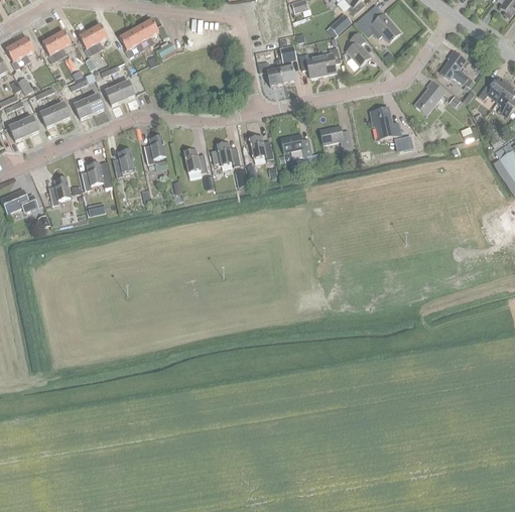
[(291,2),(294,12),(307,8),(305,0),(298,0),(291,2)]
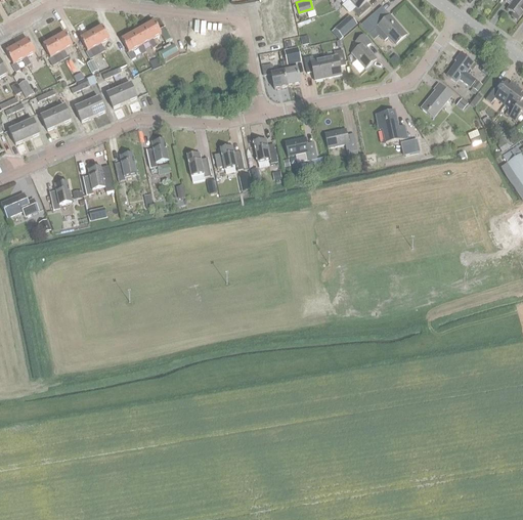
[(358,14),(369,4),(365,0),(351,0),(355,5),(352,7),(358,14)]
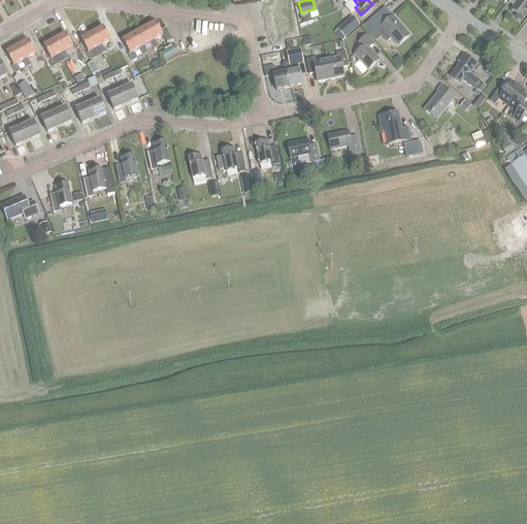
[(515,0),(511,6),(516,10),(515,13),(521,18),(522,15),(523,15),(526,9),(526,0),(515,0)]
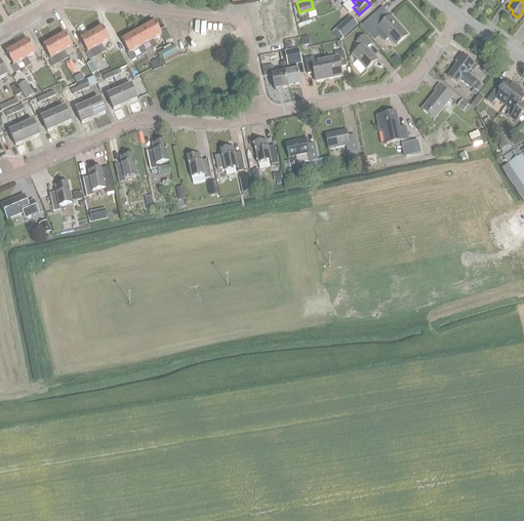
[(381,21),(373,11),(361,23),(374,37),(378,33),(384,39),(389,35),(394,41),(406,31),(390,12),(381,21)]
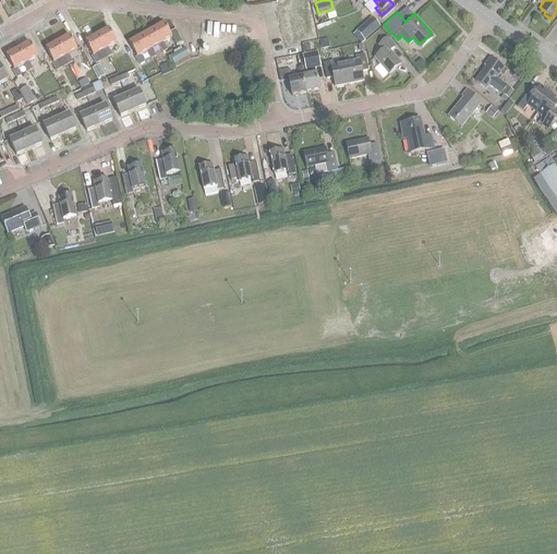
[(356,27),(364,37),(379,23),(372,14),(356,27)]
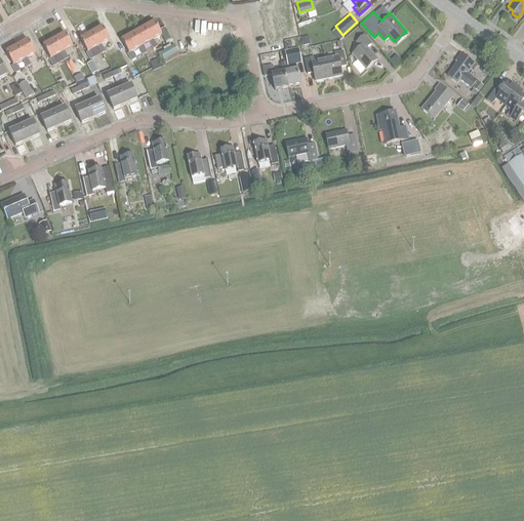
[(158,27),(154,18),(143,25),(150,38),(149,39),(153,46),(157,43),(153,36),(161,32),(166,40),(172,37),(165,24),(158,27)]
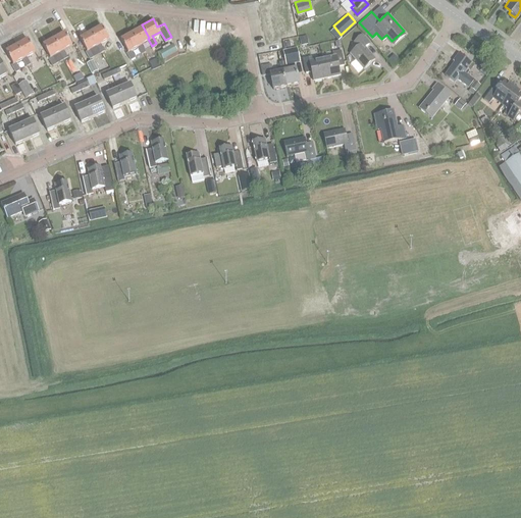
[(100,50),(104,48),(100,41),(108,37),(101,23),(91,30),(97,43),(96,43),(100,50)]
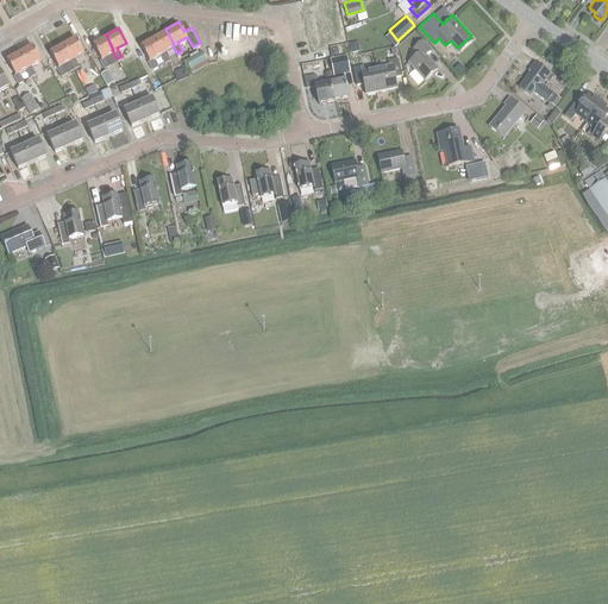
[(164,49),(173,45),(174,44),(165,29),(154,36),(162,51),(160,51),(164,60),(169,57),(164,49)]
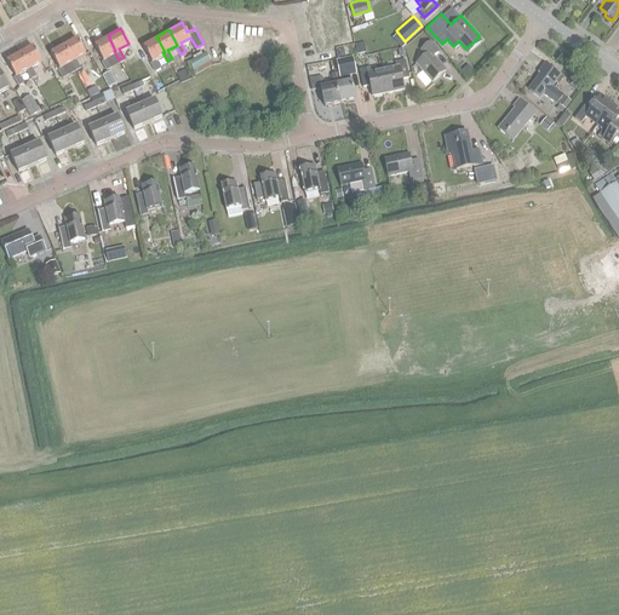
[(105,56),(114,51),(115,51),(108,35),(95,42),(102,57),(101,58),(105,67),(110,64),(105,56)]
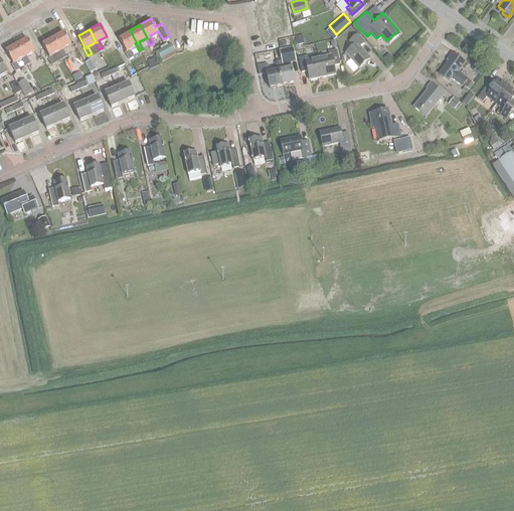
[(62,56),(66,54),(62,46),(70,42),(63,30),(52,36),(59,48),(58,49),(62,56)]
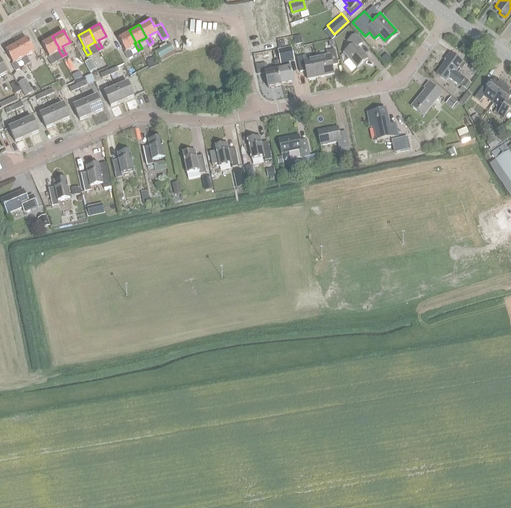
[(128,47),(134,43),(136,43),(129,30),(118,36),(125,48),(124,49),(128,56),(132,54),(128,47)]
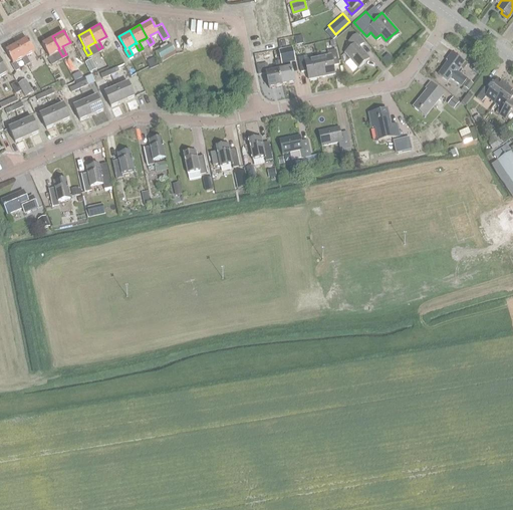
[(344,50),(357,65),(368,55),(358,44),(363,40),(356,31),(348,38),(352,43),(344,50)]
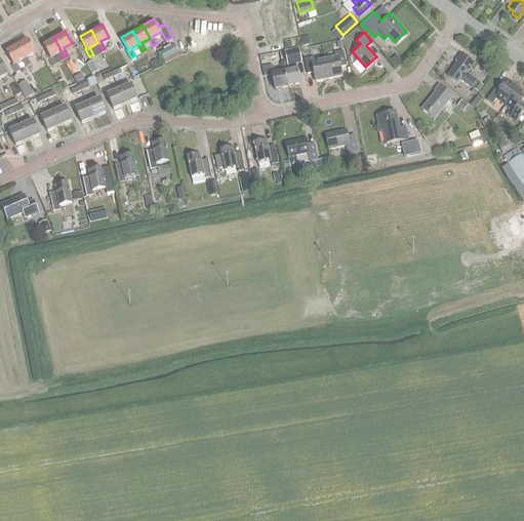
[(300,35),(303,43),(309,42),(307,33),(300,35)]
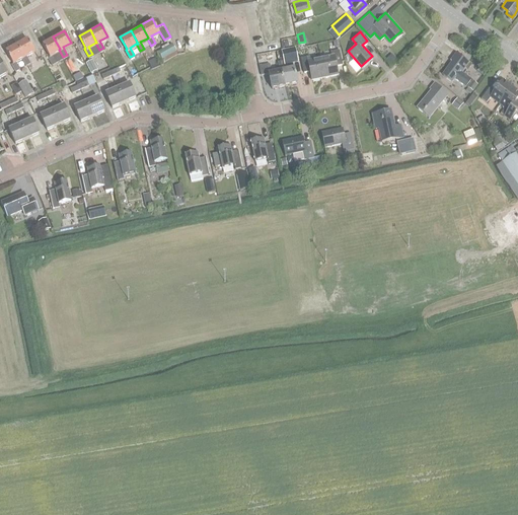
[(25,63),(30,61),(26,54),(34,49),(27,37),(16,43),(23,55),(21,56),(25,63)]
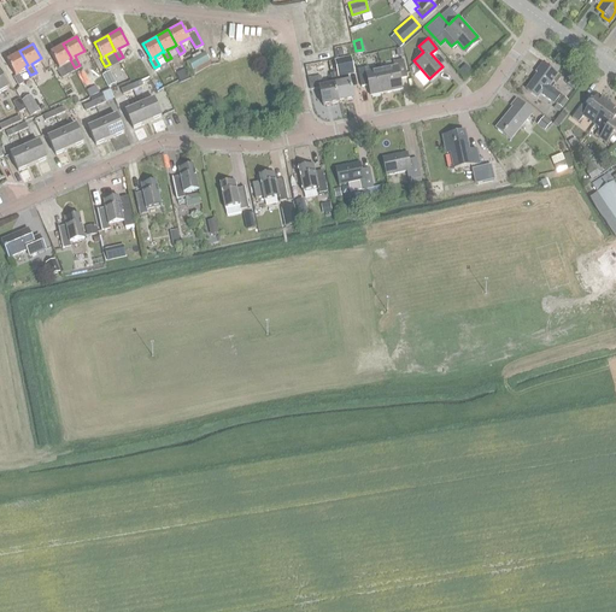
[(62,63),(70,59),(71,58),(63,43),(51,51),(58,65),(57,65),(62,75),(66,71),(62,63)]
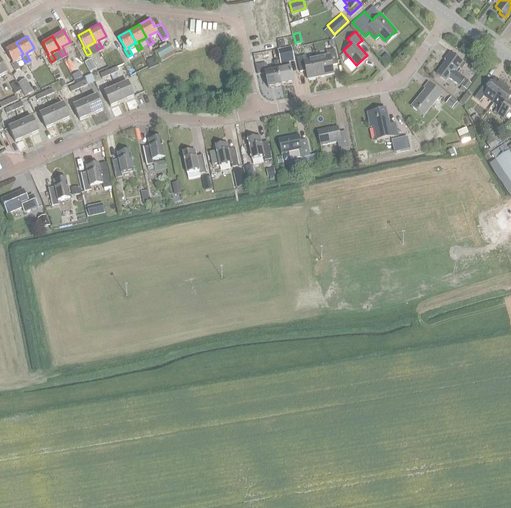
[(154,49),(159,58),(160,59),(175,51),(169,40),(154,49)]
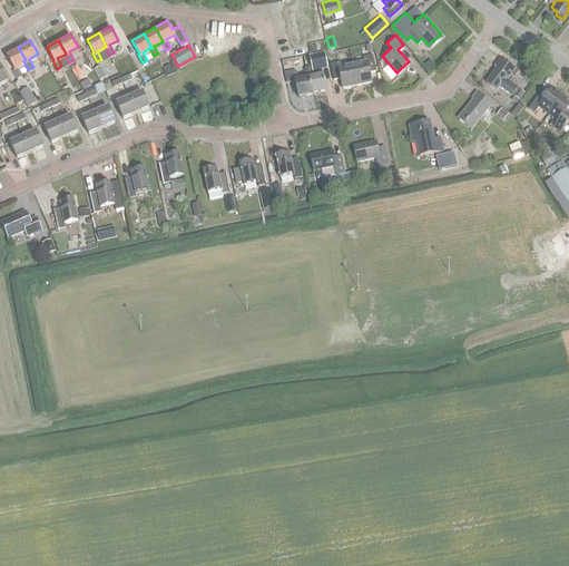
[(17,66),(23,61),(26,60),(18,47),(6,54),(13,67),(12,68),(17,76),(21,74),(17,66)]
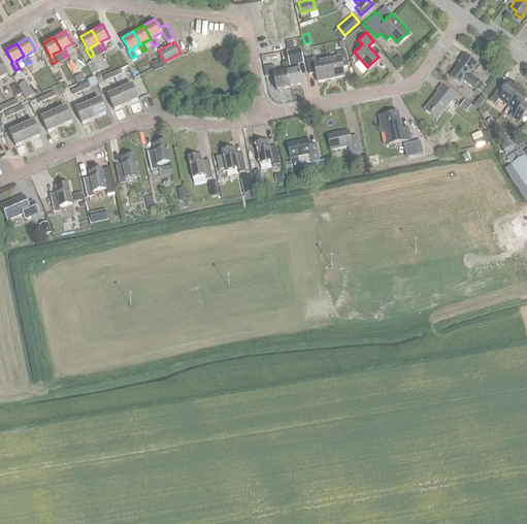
[(303,60),(300,45),(281,50),(283,59),(288,58),(289,63),(303,60)]
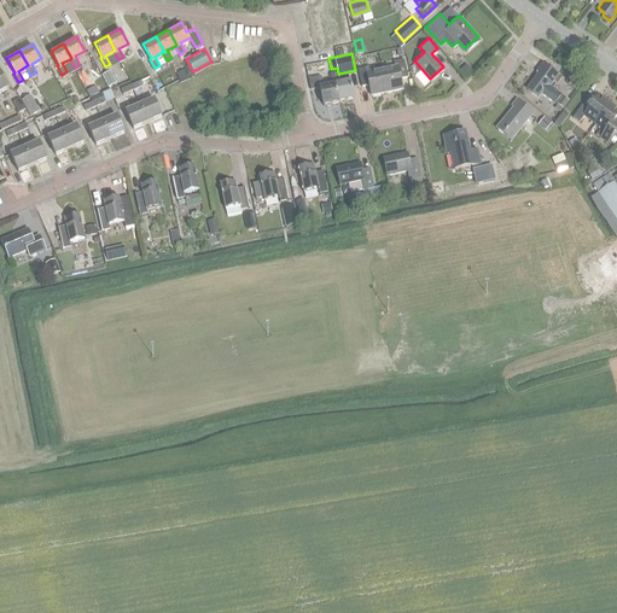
[(386,89),(402,86),(400,75),(407,74),(403,57),(394,58),(394,63),(382,66),(386,89)]
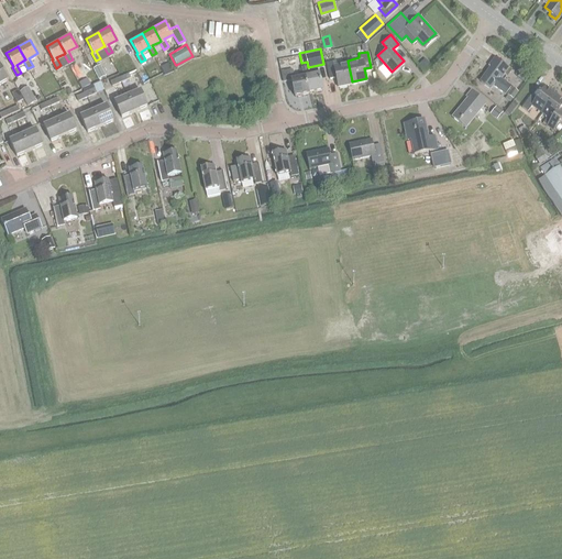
[(508,65),(494,54),(487,63),(491,65),(480,78),(489,85),(492,81),(505,91),(510,83),(500,75),(508,65)]
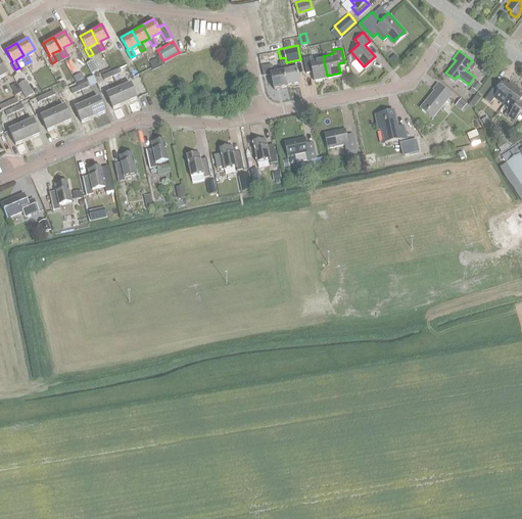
[(327,76),(323,56),(312,58),(312,54),(302,55),(305,71),(312,69),(314,78),(327,76)]
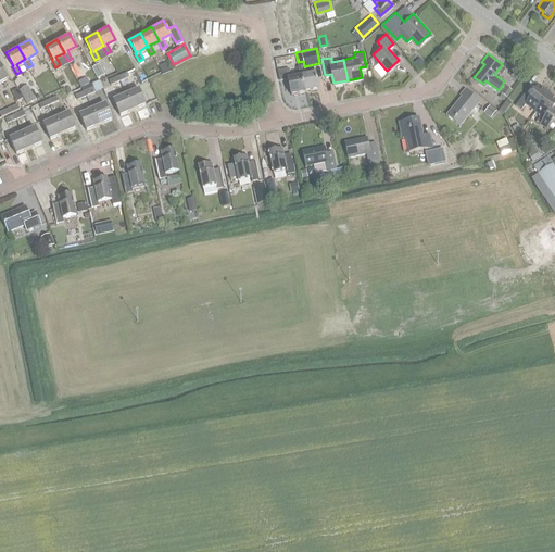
[(166,60),(159,63),(162,71),(169,66),(166,60)]
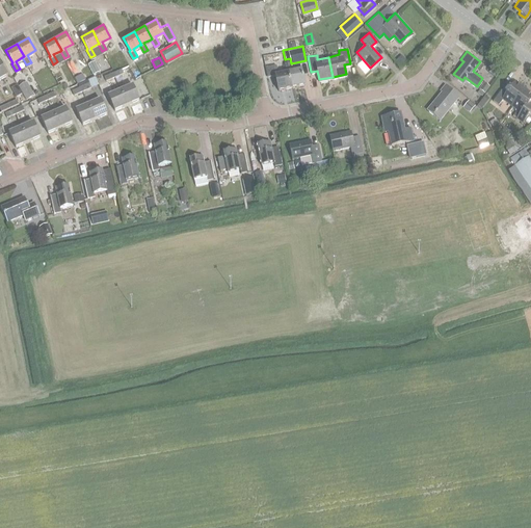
[(87,62),(93,73),(100,70),(95,59),(87,62)]
